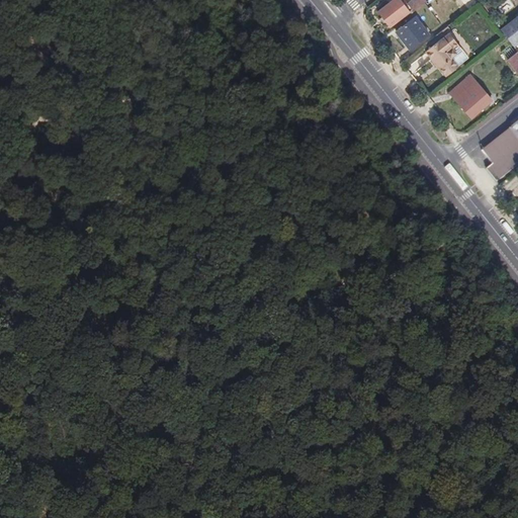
[(390,26),(410,10),(406,6),(401,0),(392,0),(377,11),(383,18),(381,20),(385,24),(386,23),(390,26)]
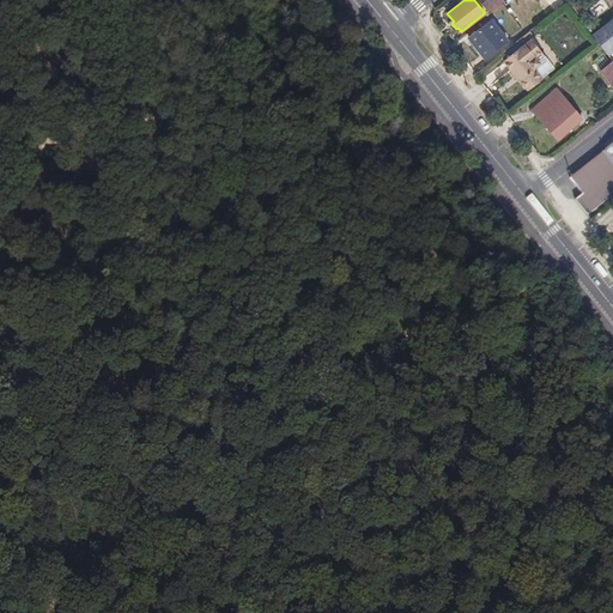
[(492,1),(491,0),(489,0),(480,7),(485,12),(487,16),(497,7),(492,1)]
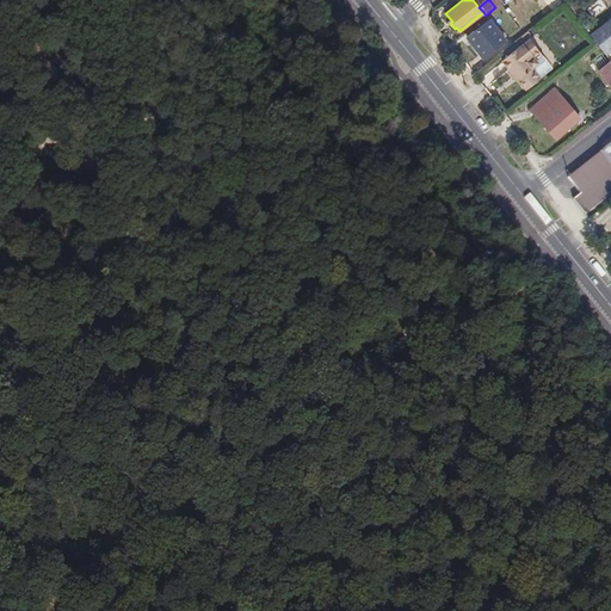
[(510,38),(493,18),(470,36),(487,57),(510,38)]
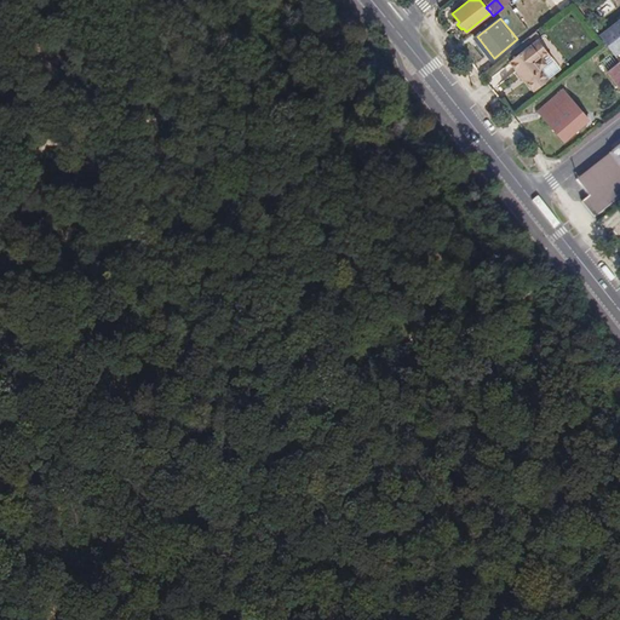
[(619,21),(601,35),(608,44),(615,53),(619,50),(619,21)]
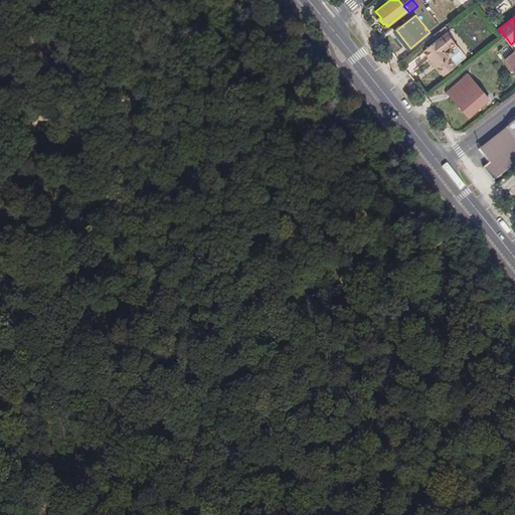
[(426,51),(433,59),(435,58),(441,65),(440,66),(447,75),(458,66),(452,57),(457,53),(455,50),(453,48),(459,43),(450,32),(426,51)]
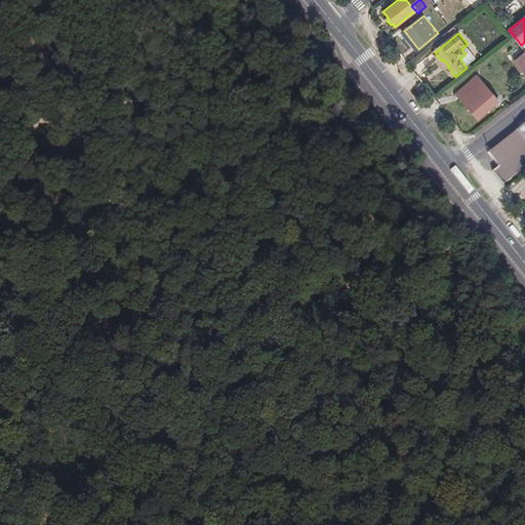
[(515,45),(507,51),(511,57),(519,52),(515,45)]
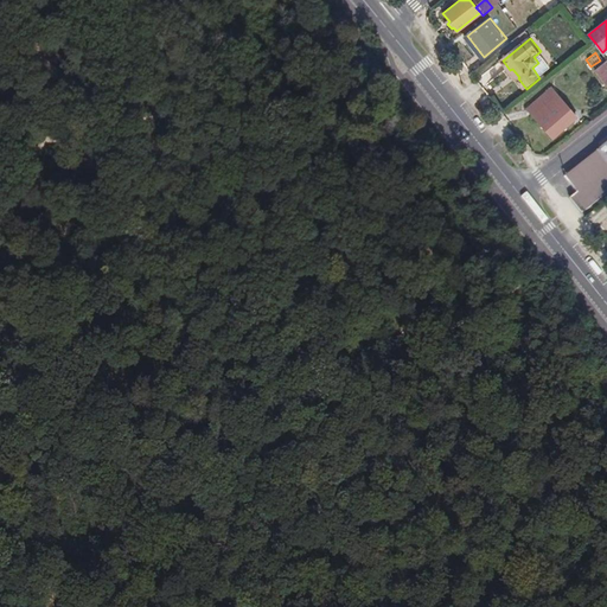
[(606,59),(595,69),(606,83),(606,59)]
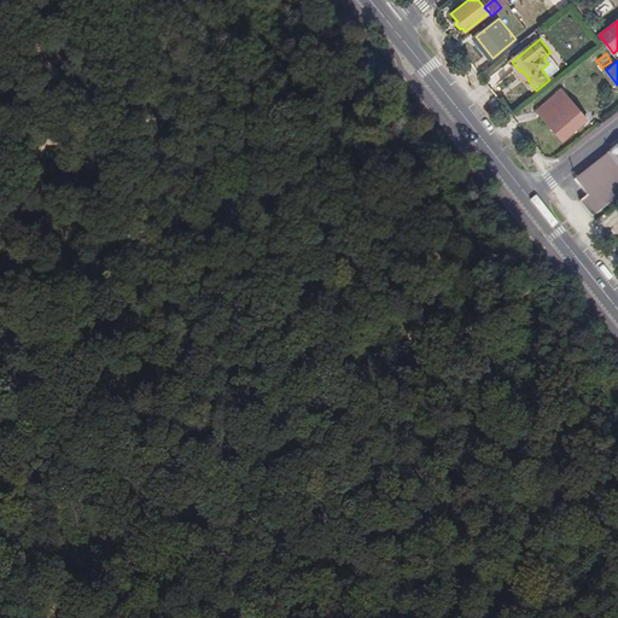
[(522,70),(519,71),(518,73),(525,82),(528,80),(529,79),(522,70)]
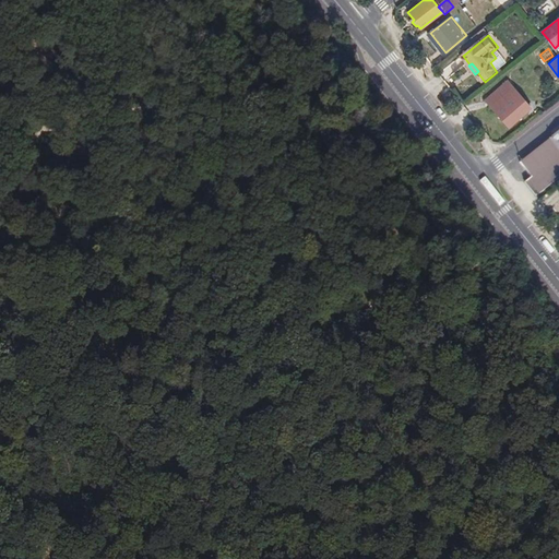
[(512,126),(535,107),(518,85),(495,104),(512,126)]
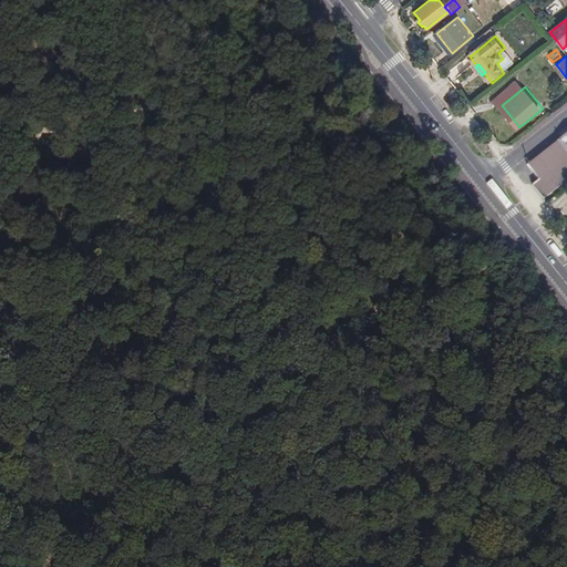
[(545,196),(566,178),(566,132),(527,164),(538,177),(534,182),(545,196)]
